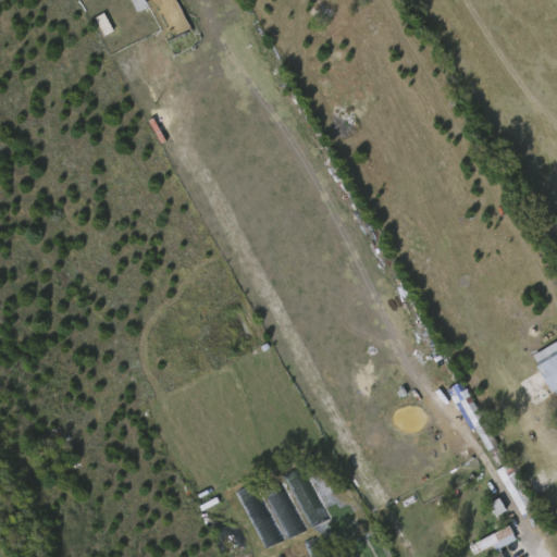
[(96,17),(103,36),(112,33),(104,14),(96,17)]
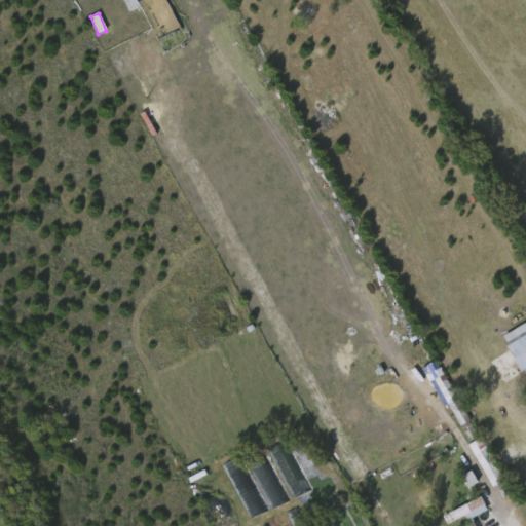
[(525,380),(503,333),(525,322),(525,380)]
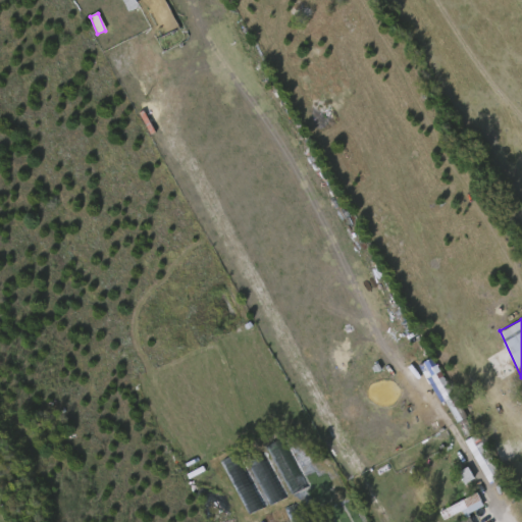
[(419,366),(439,404),(446,401),(453,415),(461,411),(433,359),(419,366)]
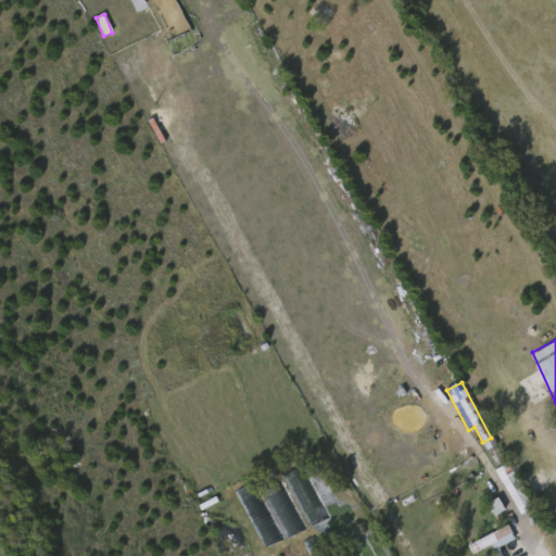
[(496,466),(509,459),(536,515),(523,521),(496,466)]
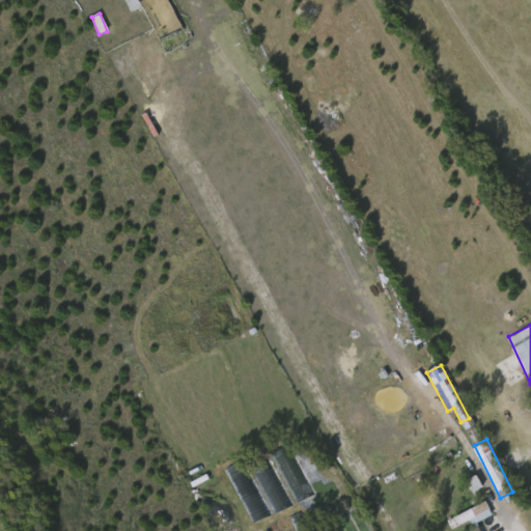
[(447,518),(484,500),(491,512),(471,523),(469,519),(452,527),(447,518)]
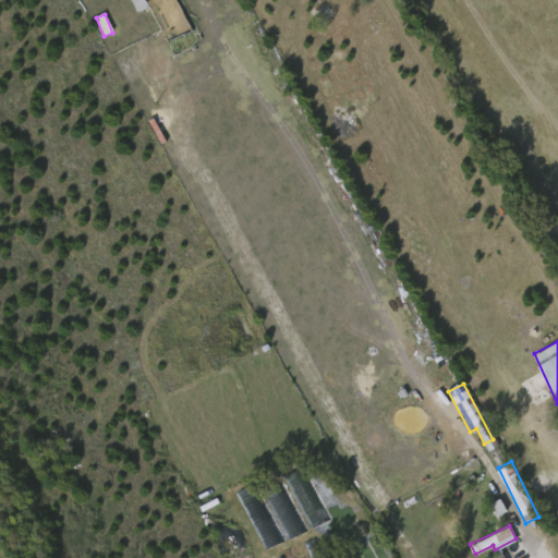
[(339,557),(336,550),(352,542),(361,557),(339,557)]
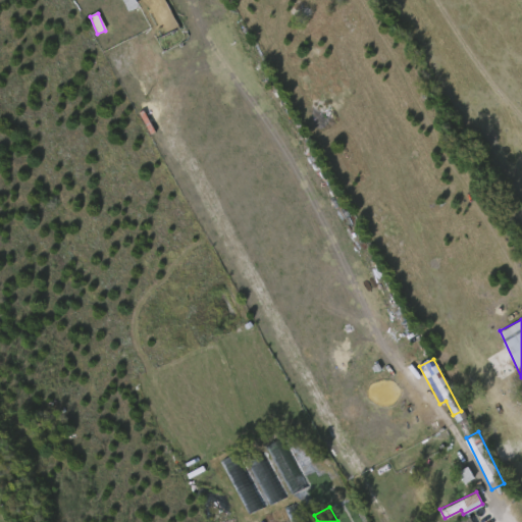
[(282,521),(262,521),(260,516),(277,509),(282,521)]
